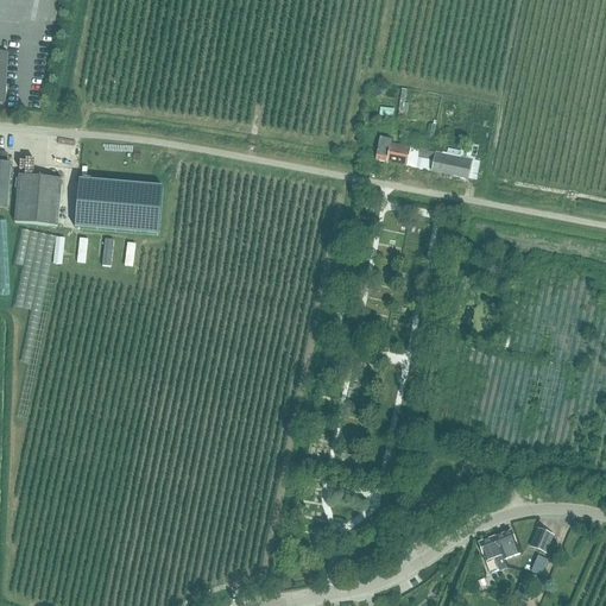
[(374,86),(366,90),(370,99),(379,94),(374,86)]
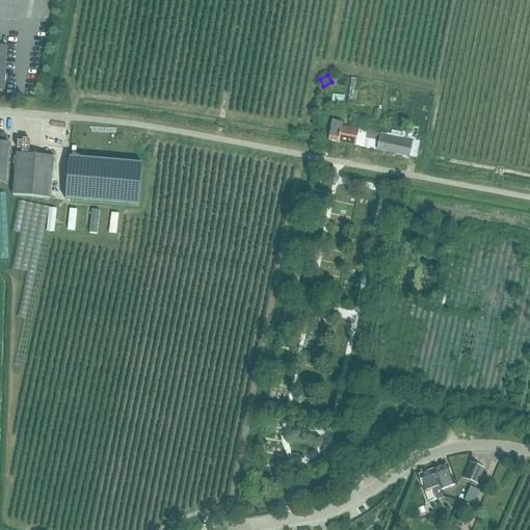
[(350,75),(346,99),(353,99),(355,87),(352,87),(353,76),(350,75)]
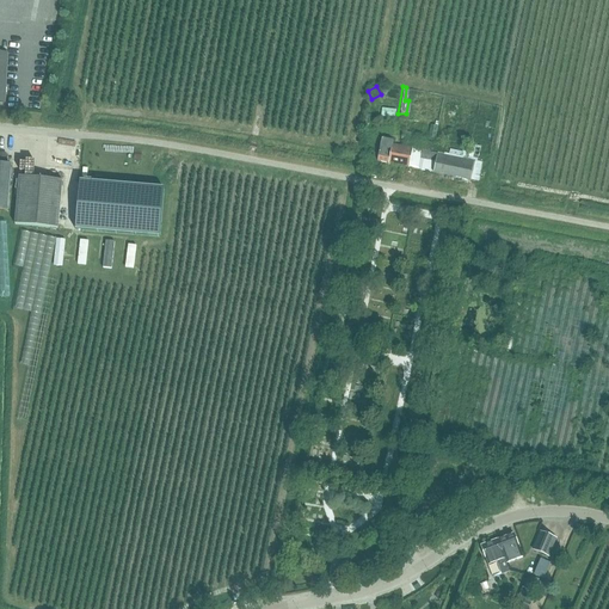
[(379,137),(375,159),(416,167),(419,148),(419,147),(410,145),(410,147),(389,143),(391,140),(379,137)]
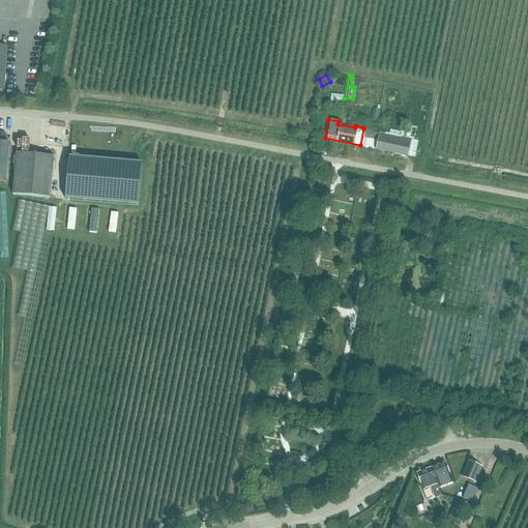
[(405,132),(403,138),(411,139),(411,138),(412,139),(415,126),(406,124),(405,132)]
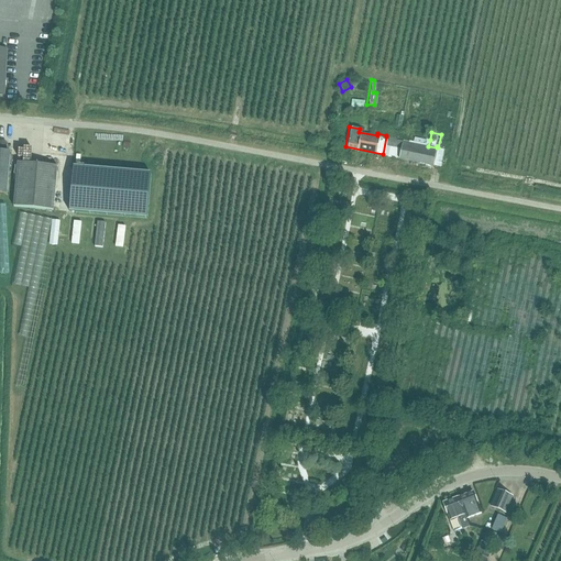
[(386,136),(383,154),(399,157),(399,156),(403,140),(394,139),(387,136),(386,136)]
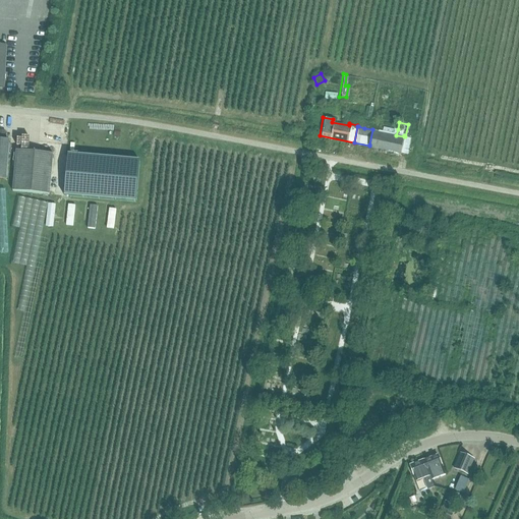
[(396,135),(372,129),(369,145),(400,152),(404,136),(396,135)]
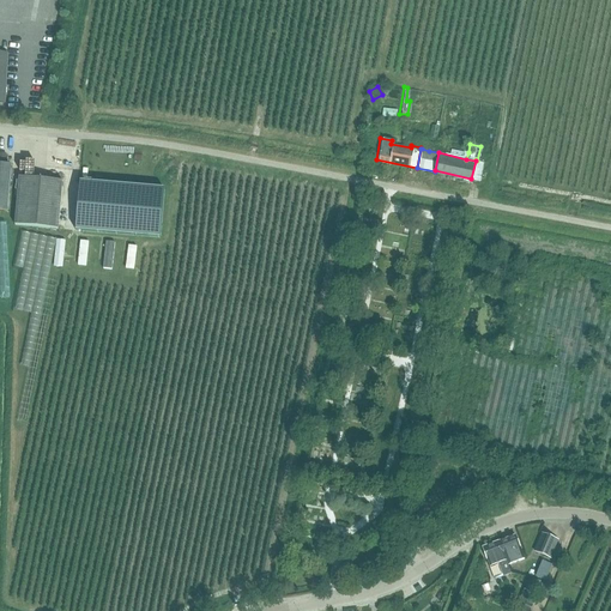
[(0,209),(5,210),(10,164),(0,163),(0,209)]
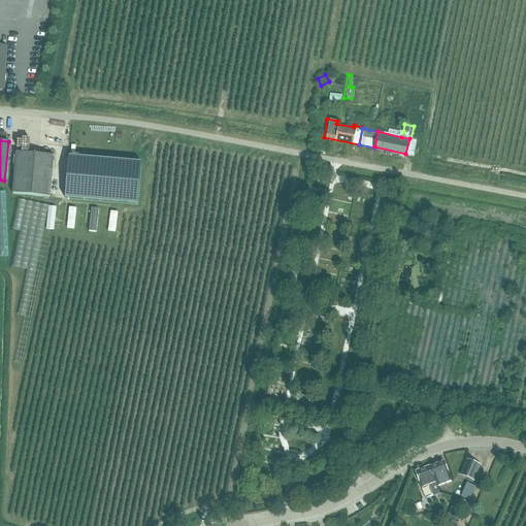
[(11,193),(48,196),(53,155),(14,151),(11,193)]
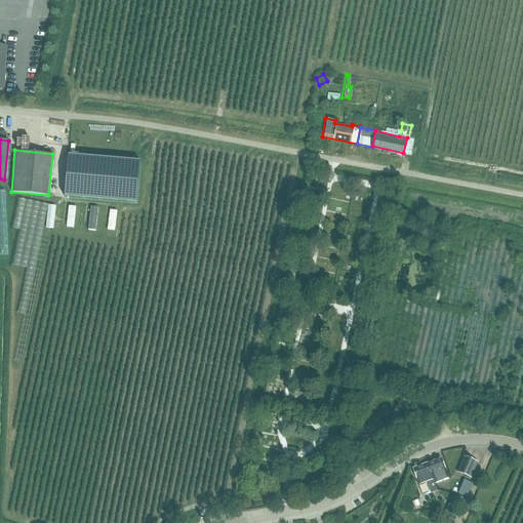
[(135,202),(138,161),(67,155),(63,196),(135,202)]
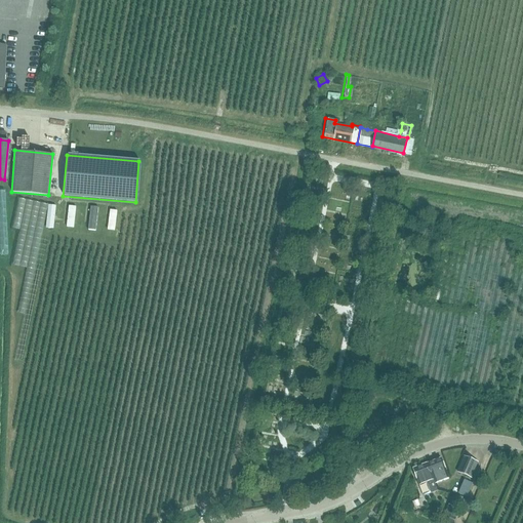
[(52,197),(10,195),(9,211),(50,214),(52,197)]
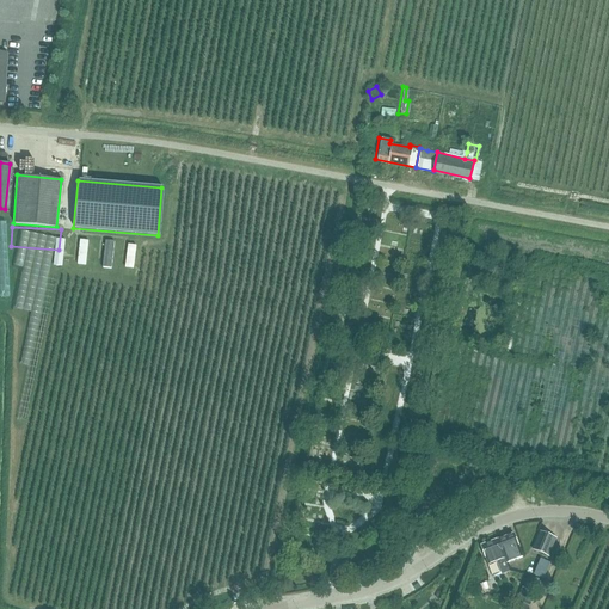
[(387,352),(388,342),(381,339),(379,350),(387,352)]
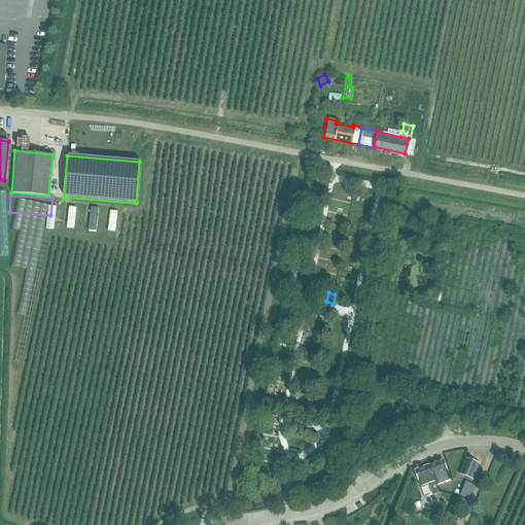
[(408,427),(406,421),(394,425),(396,431),(408,427)]
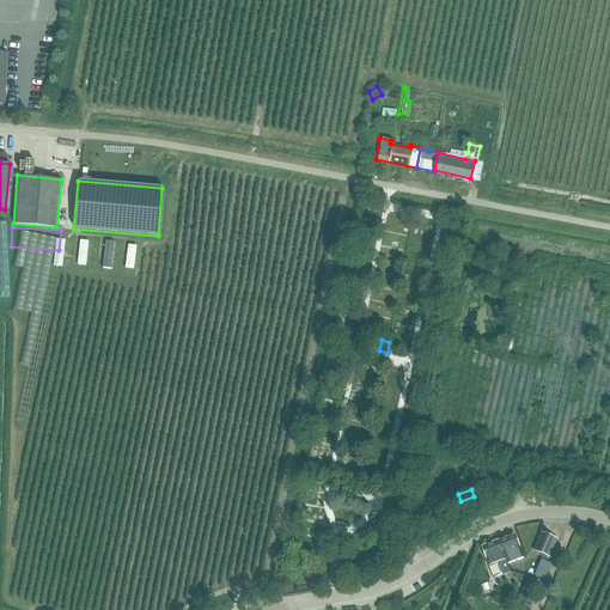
[(555,537),(541,531),(534,549),(548,555),(555,537)]
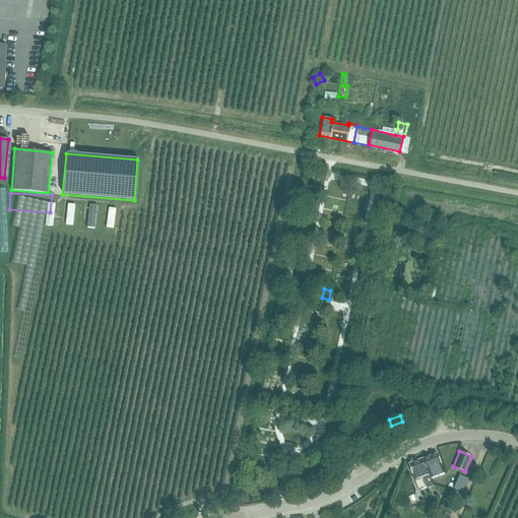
[(443,472),(436,452),(423,457),(428,471),(430,477),(443,472)]
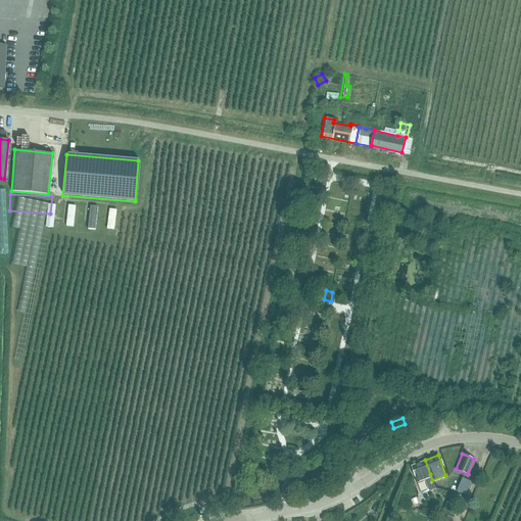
[(435,487),(432,480),(430,474),(425,460),(410,466),(416,481),(424,478),(428,490),(435,487)]
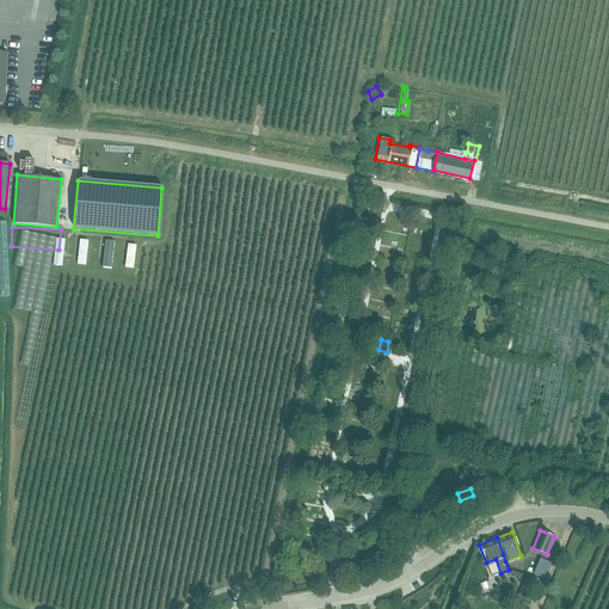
[(526,574),(522,582),(534,585),(537,578),(526,574)]
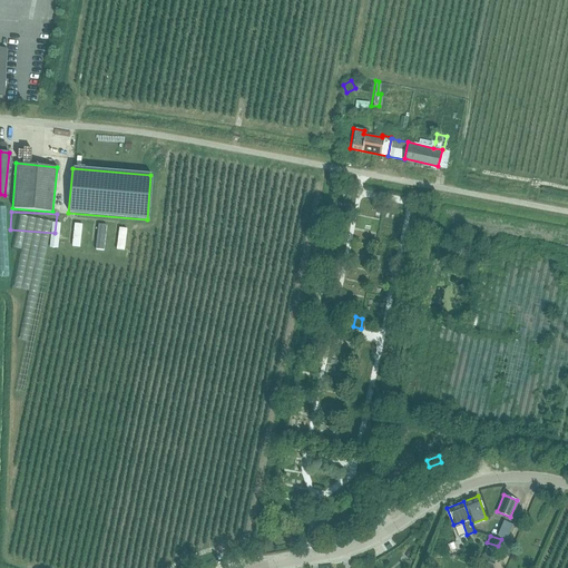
[(489,567),(497,550),(485,546),(476,567),(489,567)]
